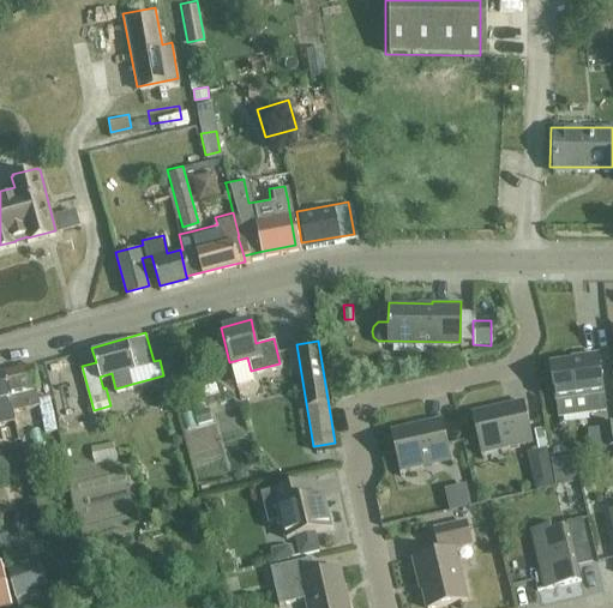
[(67,349),(41,355),(54,416),(80,410),(67,349)]
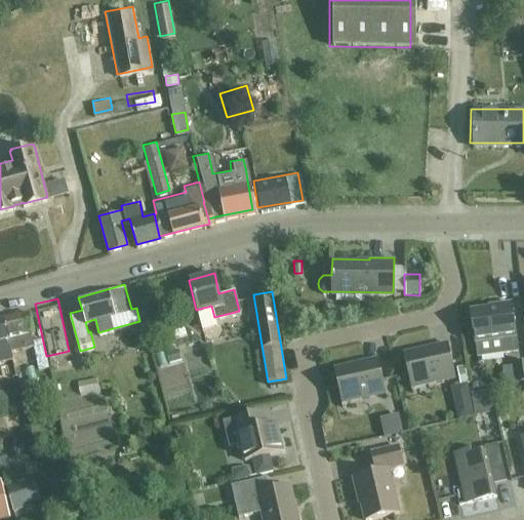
[(476,353),(517,348),(511,300),(496,302),(496,304),(470,307),(476,353)]
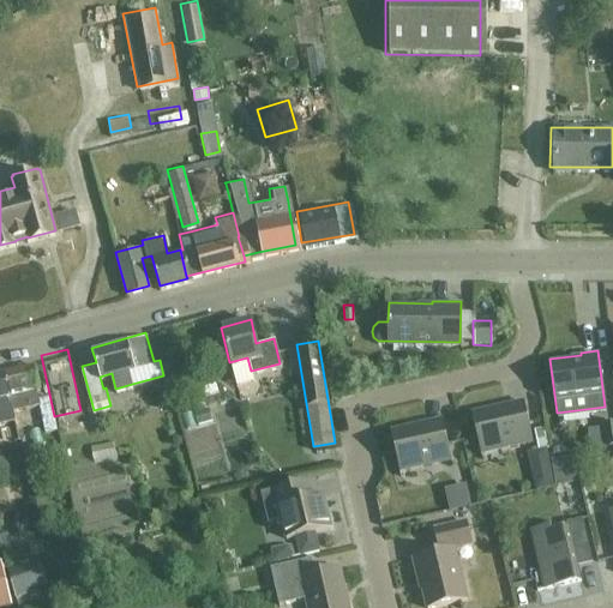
[(338,361),(324,363),(325,373),(340,371),(338,361)]
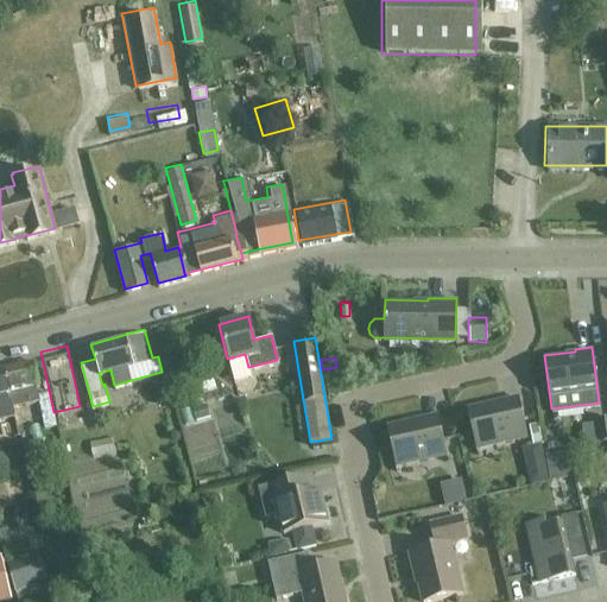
[(33,359),(2,366),(11,399),(12,404),(38,398),(44,424),(55,422),(48,390),(37,392),(35,382),(38,382),(33,359)]
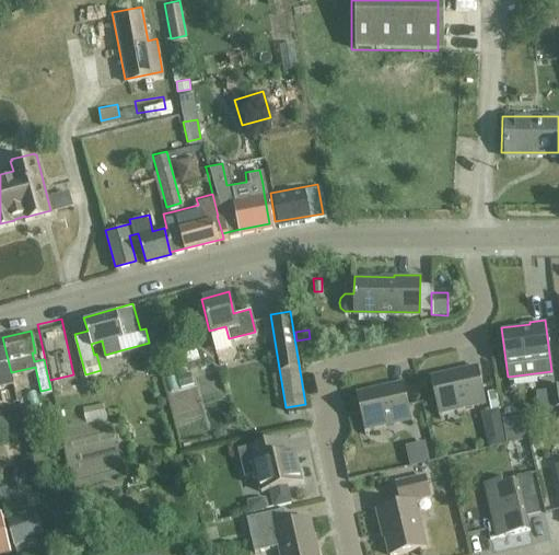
[(2,337),(0,337),(0,381),(12,379),(11,372),(10,368),(2,337)]
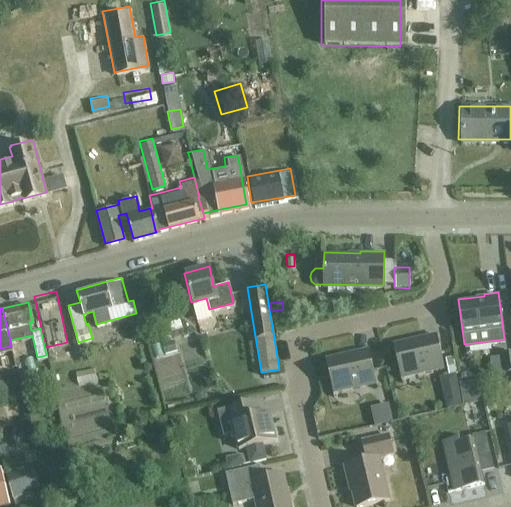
[(167,320),(158,322),(160,330),(169,328),(167,320)]
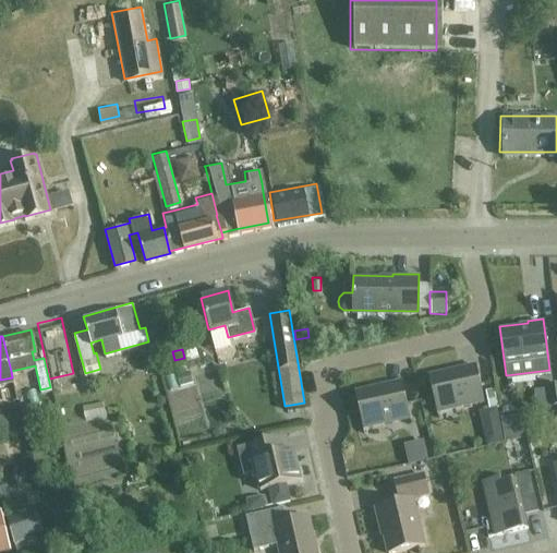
[(428,374),(435,407),(483,396),(475,361),(460,365),(460,368),(428,374)]
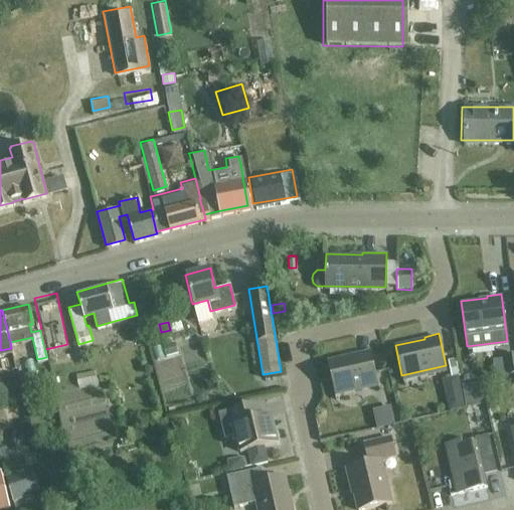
[(327,360),(334,390),(377,380),(370,349),(356,352),(356,354),(327,360)]
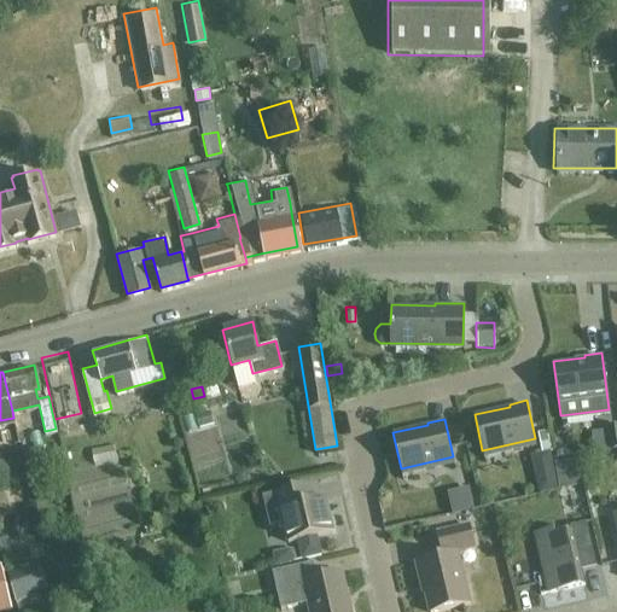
[(616,421),(606,423),(609,446),(616,444),(616,421)]
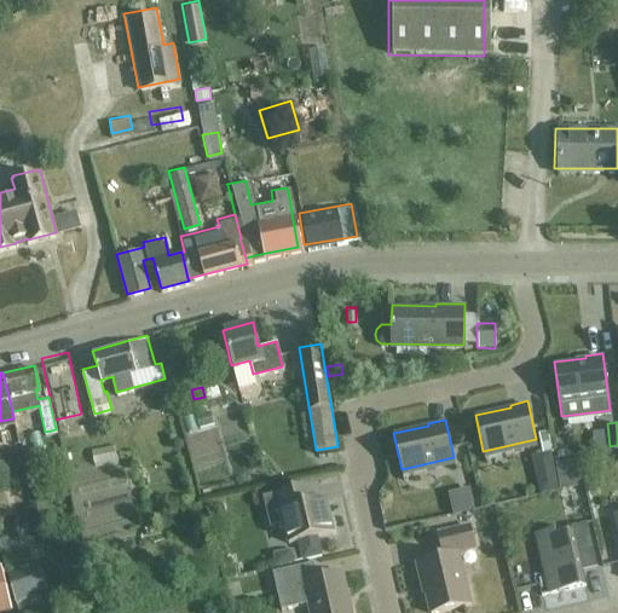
[(539,431),(543,447),(552,446),(548,428),(539,431)]
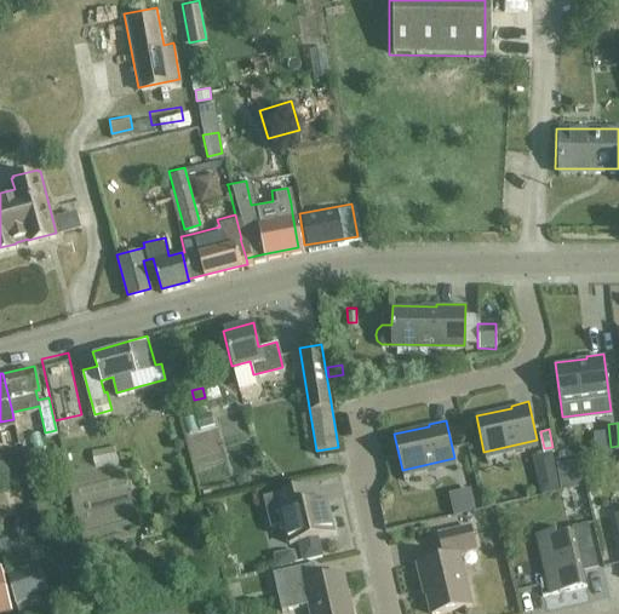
[(114,441),(91,446),(93,458),(116,453),(114,441)]
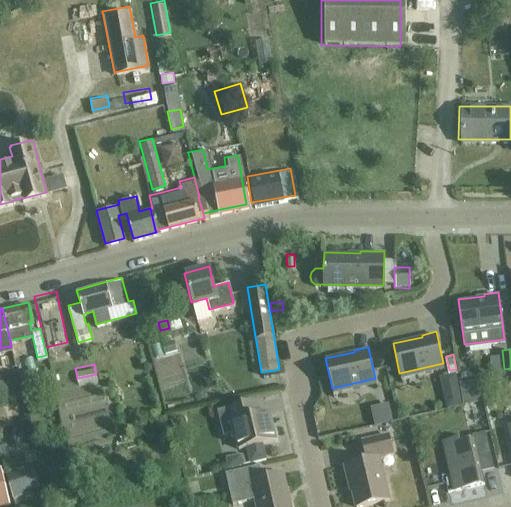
[(458,387),(443,390),(446,404),(461,400),(458,387)]
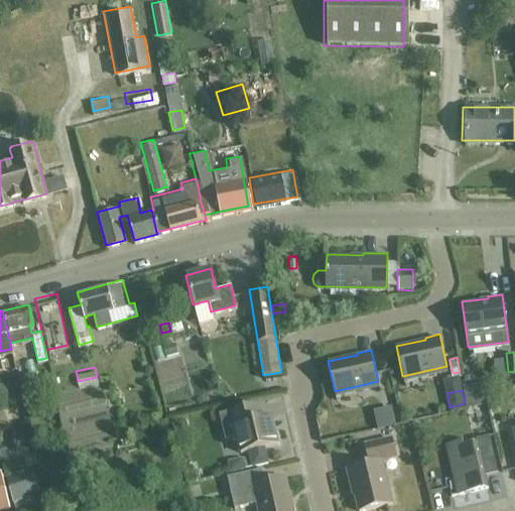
[(243,405),(219,411),(225,437),(236,434),(240,450),(246,448),(250,463),(266,459),(263,443),(277,440),(270,413),(264,414),(261,401),(243,405)]
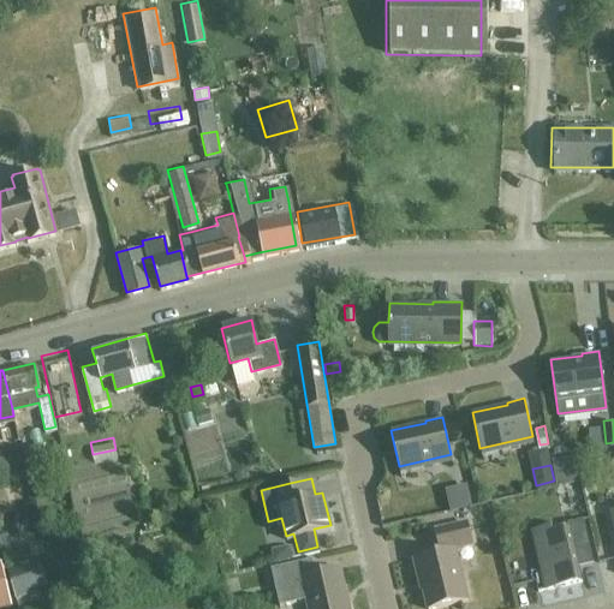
[(468,482),(445,487),(449,507),(472,502),(468,482)]
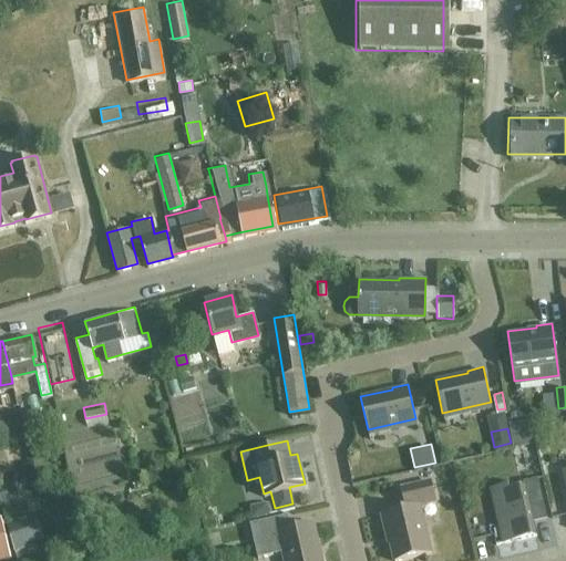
[(490,486),(502,540),(535,532),(531,513),(545,510),(537,475),(522,478),(523,484),(508,487),(507,481),(490,486)]
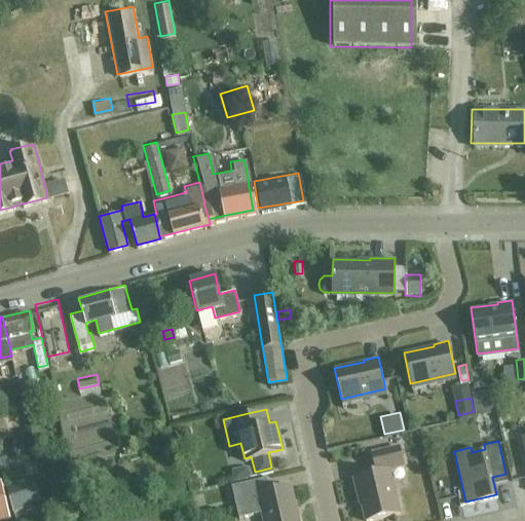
[(133,443),(123,445),(124,452),(134,450),(133,443)]
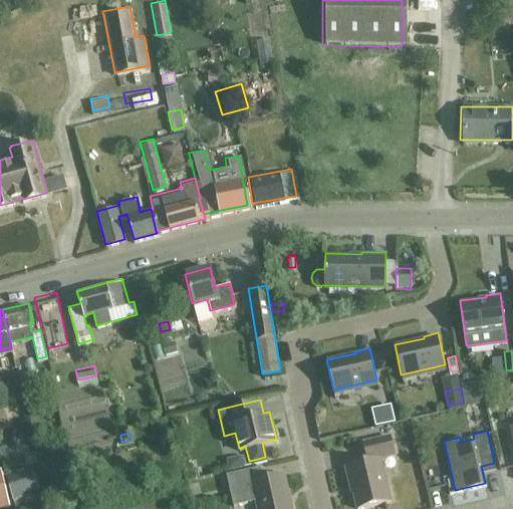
[(351,480),(357,506),(390,499),(379,455),(394,452),(390,434),(362,440),(367,459),(345,464),(349,481),(351,480)]
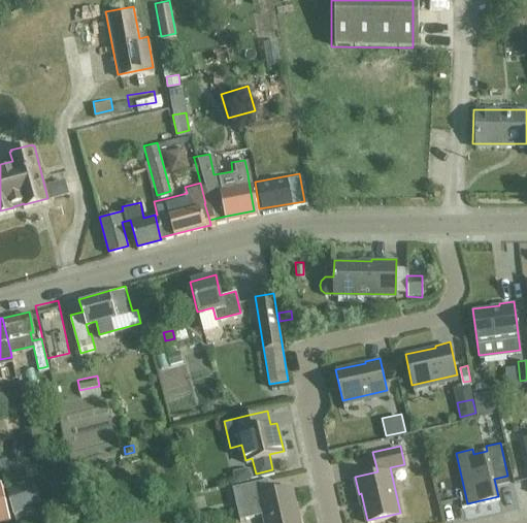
[(26,474),(39,470),(36,458),(23,460),(26,474)]
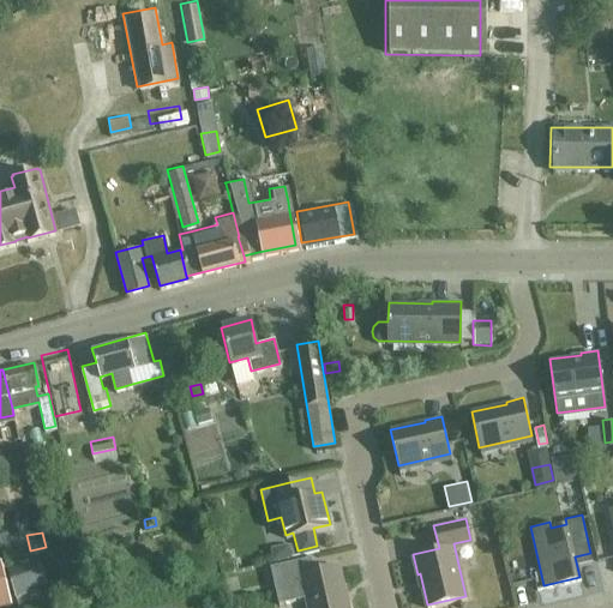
[(307,607),(348,607),(340,565),(313,571),(310,555),(270,564),(278,601),(305,595),(307,607)]
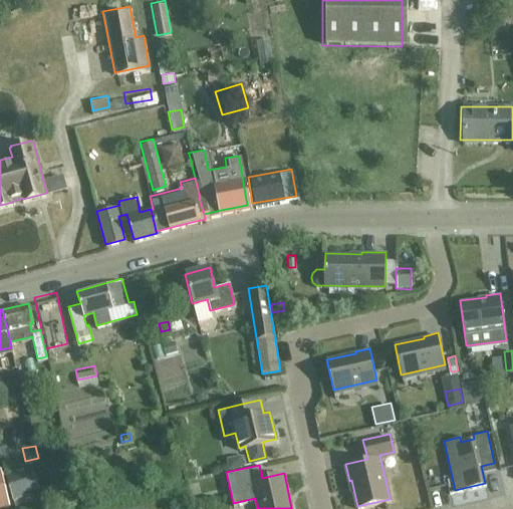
[(8,475),(14,495),(31,490),(25,470),(8,475)]
